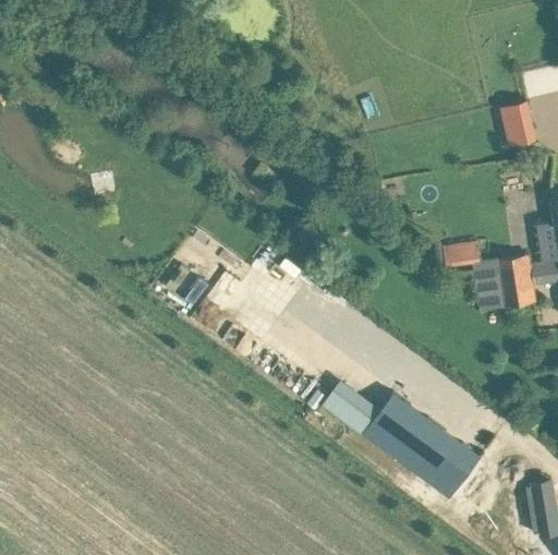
[(526,103),(502,108),(506,121),(530,116),(526,103)]
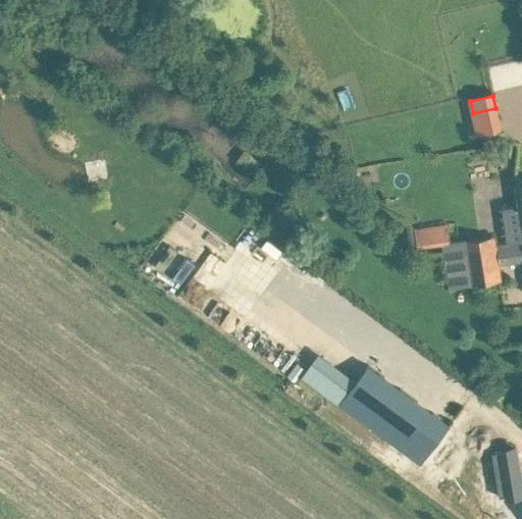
[(447,227),(415,232),(417,250),(441,246),(450,245),(449,237),(447,227)]
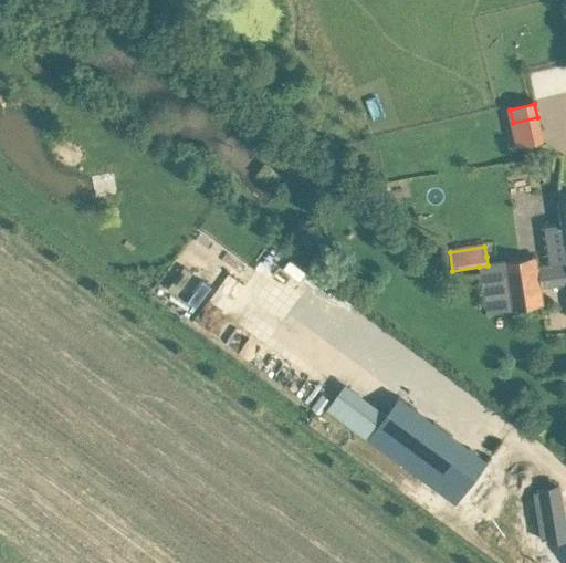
[(536,259),(504,263),(512,312),(544,306),(541,289),(538,274),(538,269),(536,259)]
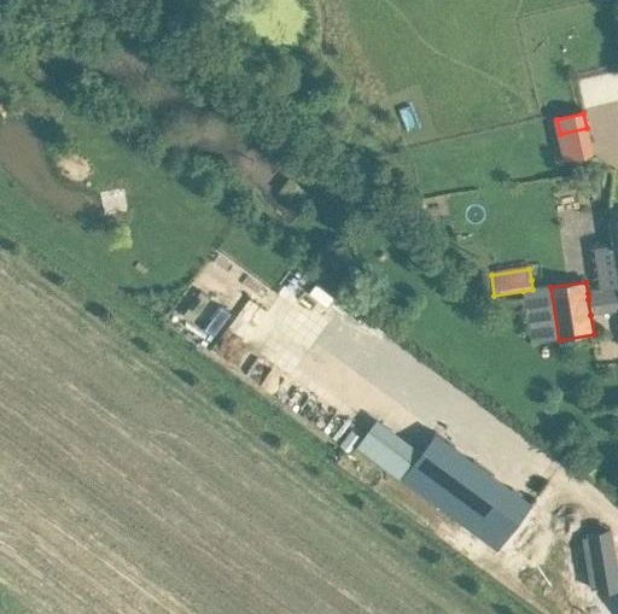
[(356,448),(402,481),(424,452),(378,419),(356,448)]
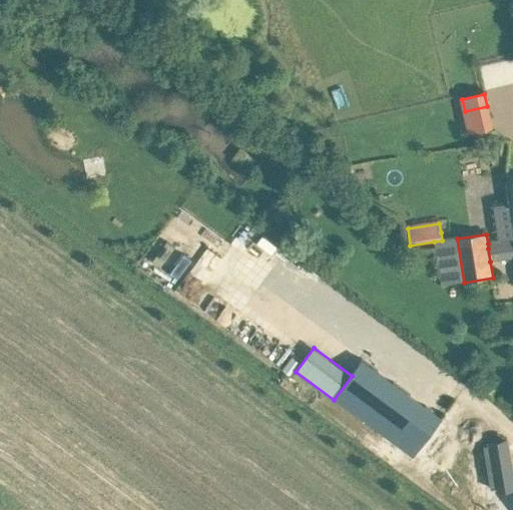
[(413,458),(441,421),(361,363),(352,376),(334,400),(413,458)]
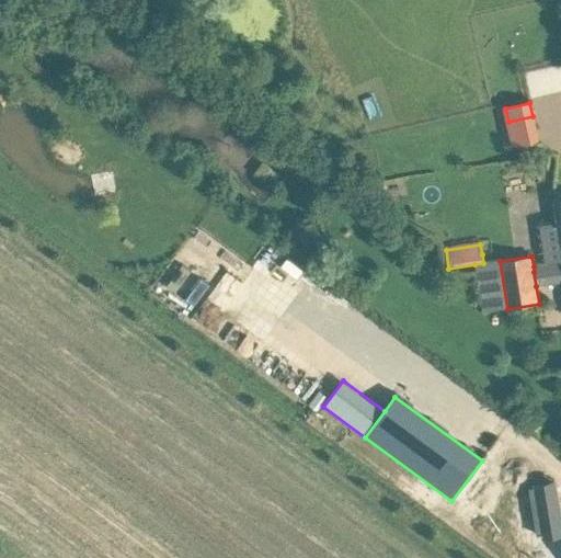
[(554,486),(529,490),(537,537),(560,533),(560,523),(560,524),(554,486)]
